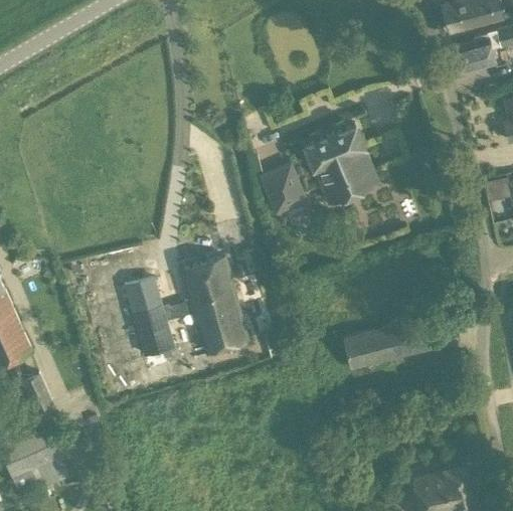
[(505,19),(499,0),(468,0),(443,7),(450,34),(495,21),(505,19)]
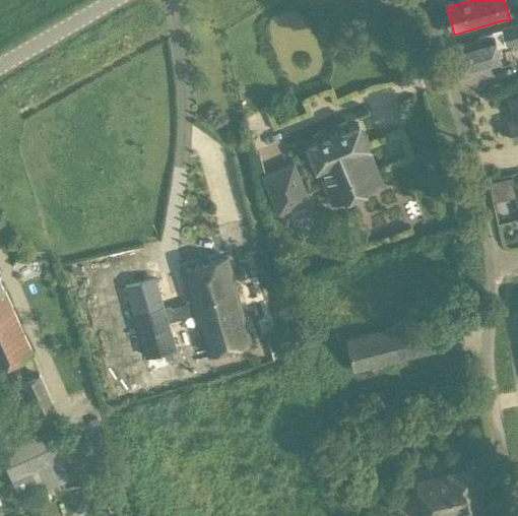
[(517,27),(502,31),(480,38),(480,40),(481,44),(461,50),(467,75),(502,65),(496,47),(505,44),(507,51),(517,48),(517,27)]
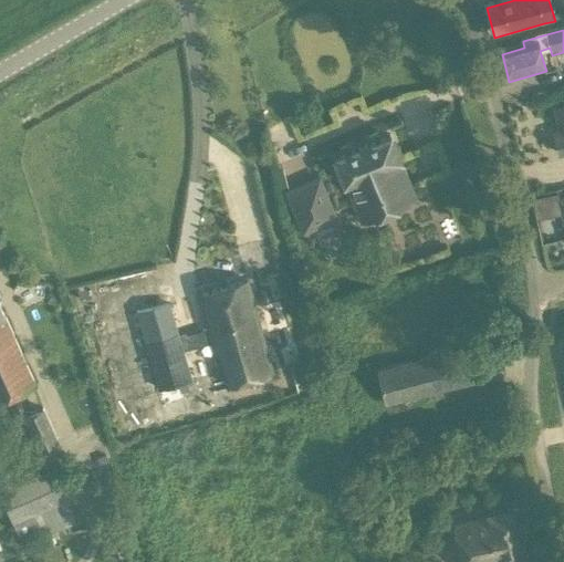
[(556,124),(555,124),(557,133),(553,134),(559,158),(563,156),(563,110),(554,112),(556,124)]
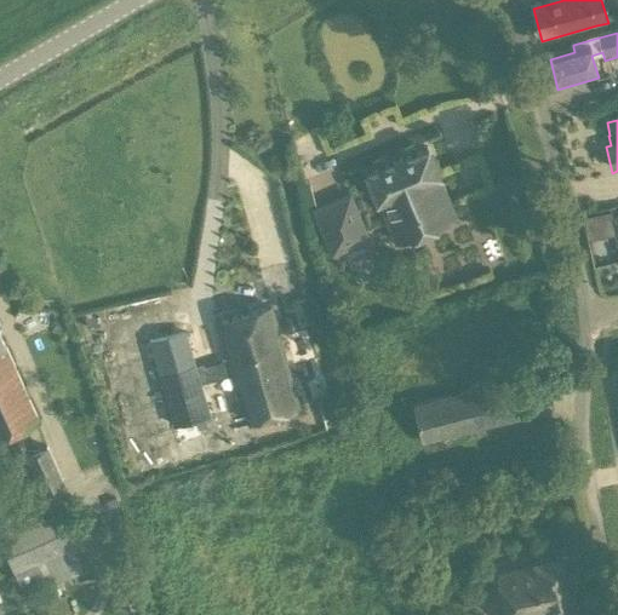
[(441,178),(430,149),(367,176),(379,203),(381,203),(399,246),(458,222),(441,179),(441,178)]
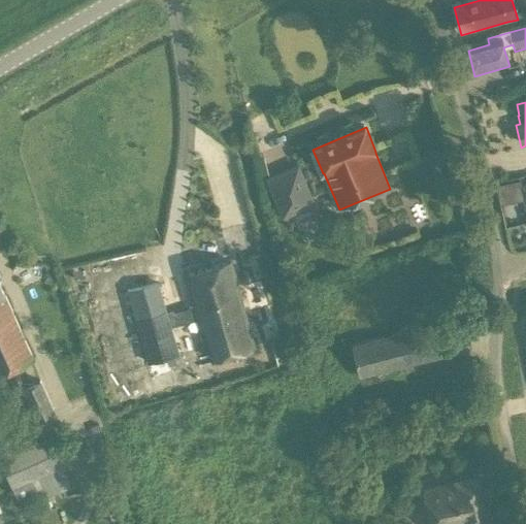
[(316,207),(299,167),(265,181),(282,221),(316,207)]
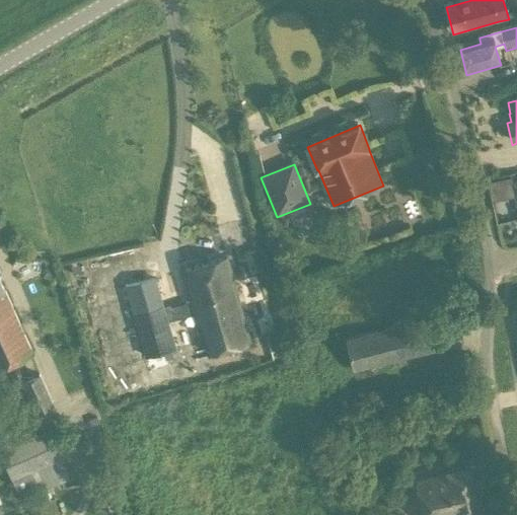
[(493,202),(516,197),(513,185),(515,185),(513,176),(489,182),(493,202)]
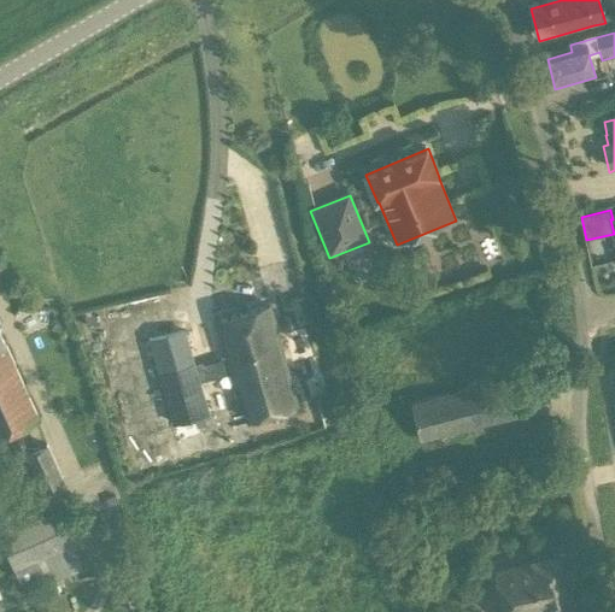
[(247,423),(299,407),(270,309),(218,324),(247,423)]
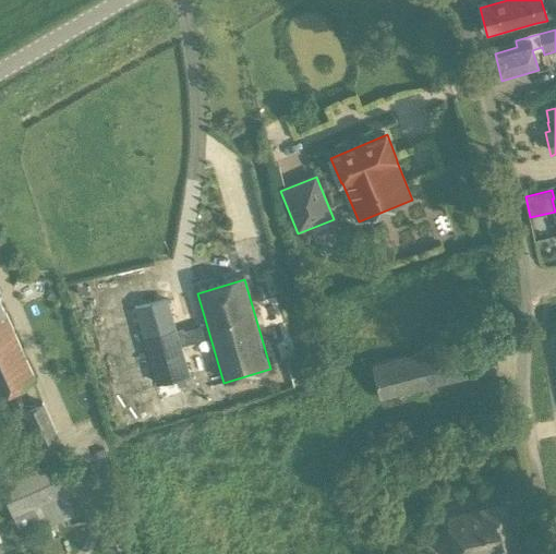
[(0,398),(37,383),(0,298),(0,398)]
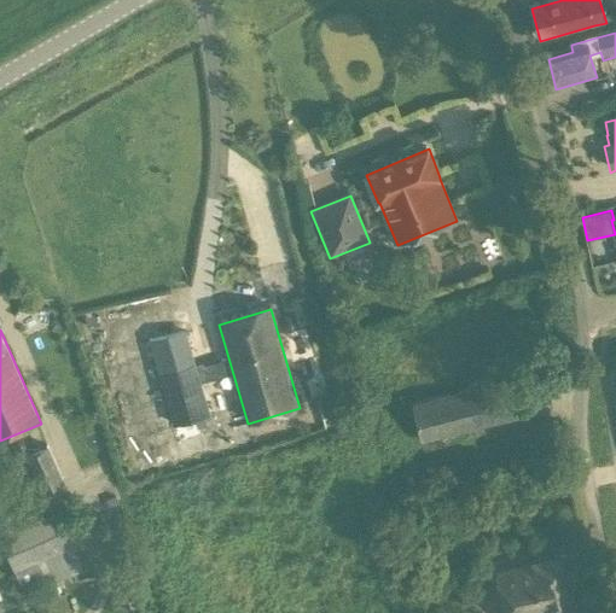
[(213,419),(187,332),(150,344),(174,430),(213,419)]
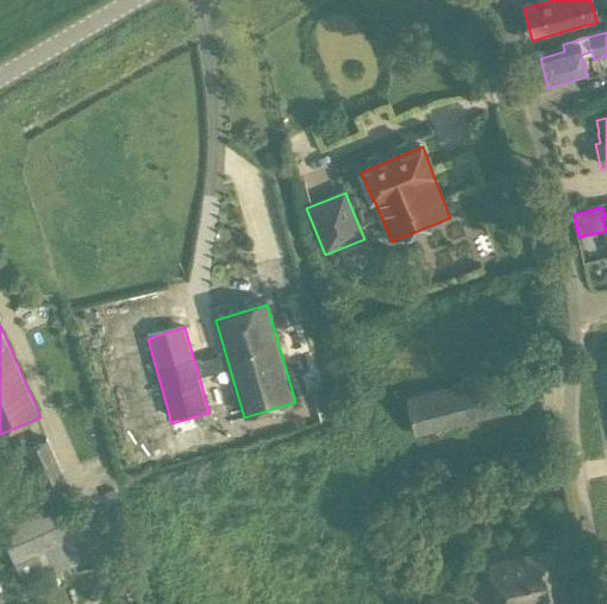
[(390,359),(361,369),(374,410),(402,401),(390,359)]
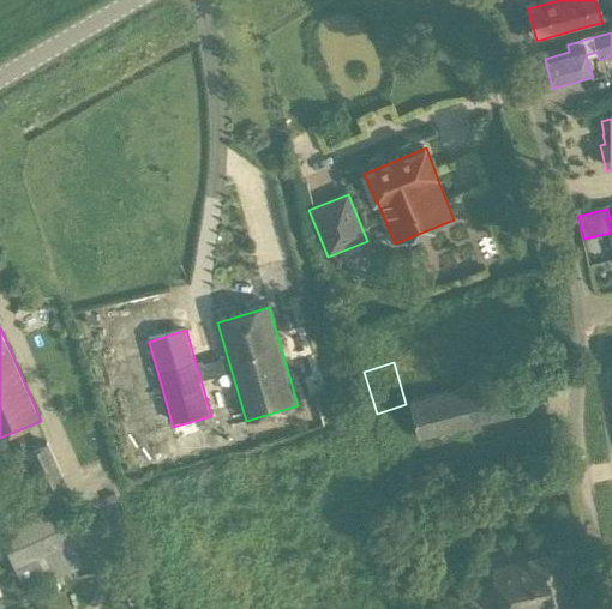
[(503,362),(462,372),(468,396),(478,393),(484,420),(515,412),(503,362)]
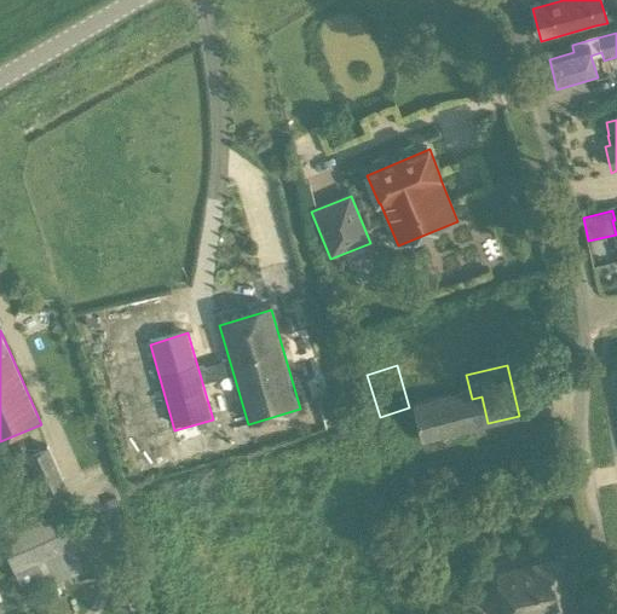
[(465,375),(424,386),(438,435),(470,428),(462,401),(472,399),(465,375)]
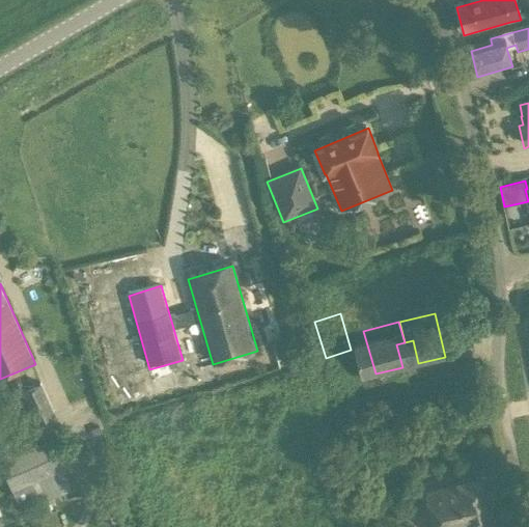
[(44,385),(23,393),(36,424),(56,416),(44,385)]
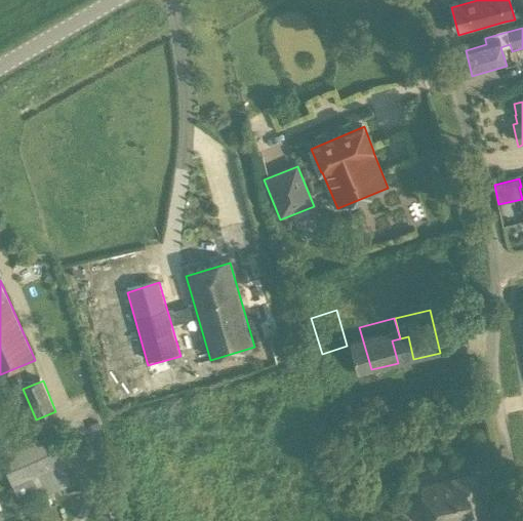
[(57,434),(1,457),(13,489),(14,488),(23,508),(72,487),(67,473),(72,471),(57,434)]
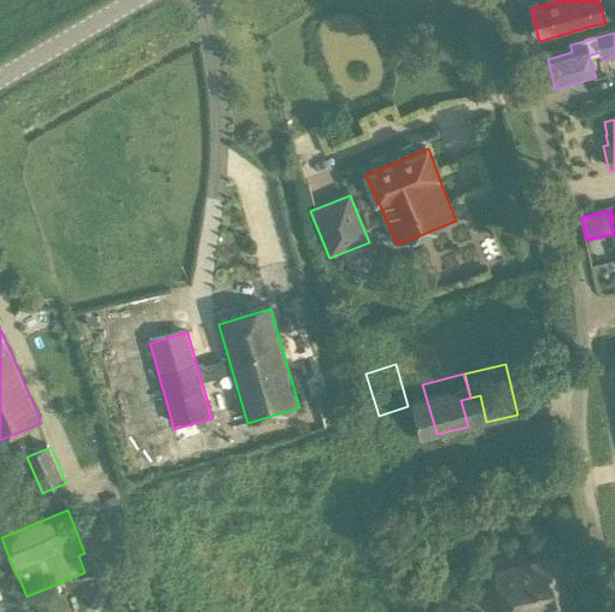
[(534,564),(536,565),(498,574),(505,611),(577,611),(564,557),(534,564)]
